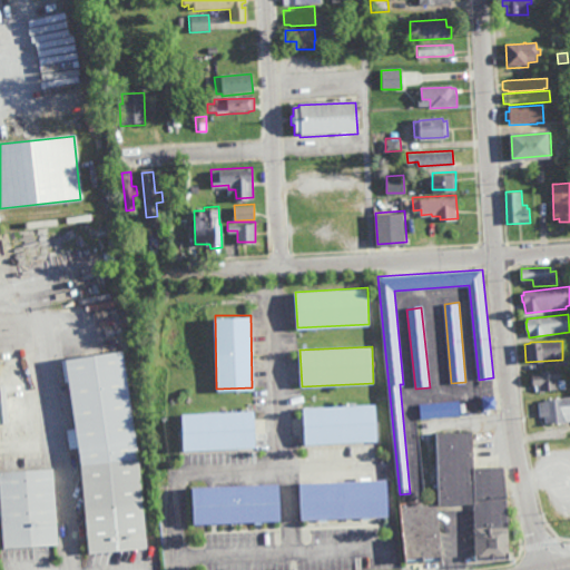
[(145,548),(87,552),(70,381),(67,381),(64,360),(120,349),(137,457),(145,548)]
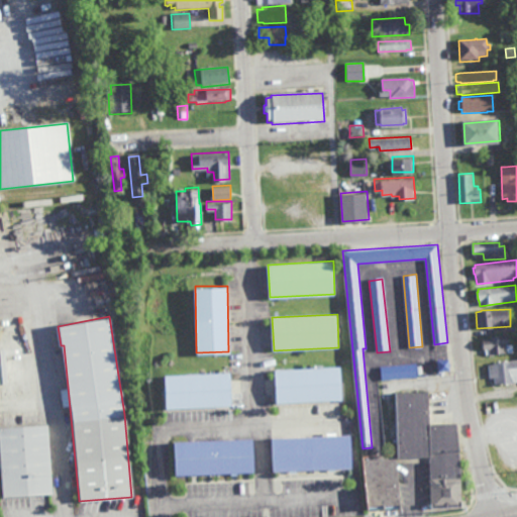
[(511,343),(513,342),(514,352),(494,353),(494,355),(490,356),(490,354),(486,354),(486,349),(484,349),(484,348),(482,348),(482,341),(483,341),(483,339),(490,338),(490,335),(510,333),(511,343)]
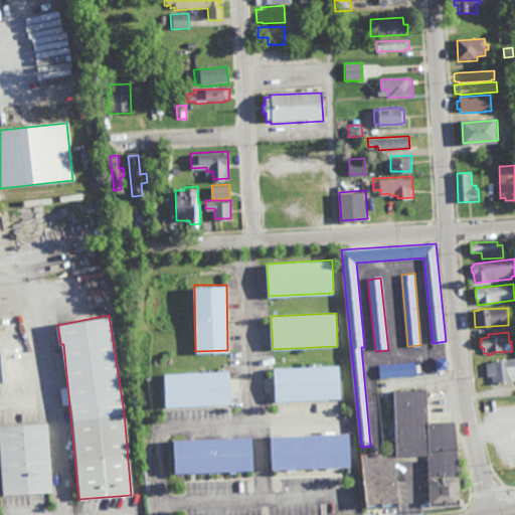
[(514,379),(511,380),(511,382),(502,382),(502,383),(495,383),(494,382),(493,382),(493,377),(488,377),(487,363),(492,363),(492,361),(496,360),(496,359),(514,358),(514,379)]
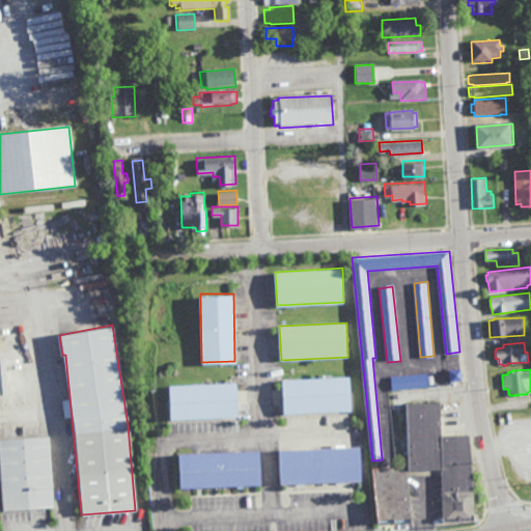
[(392,390),(391,376),(428,373),(429,387),(392,390)]
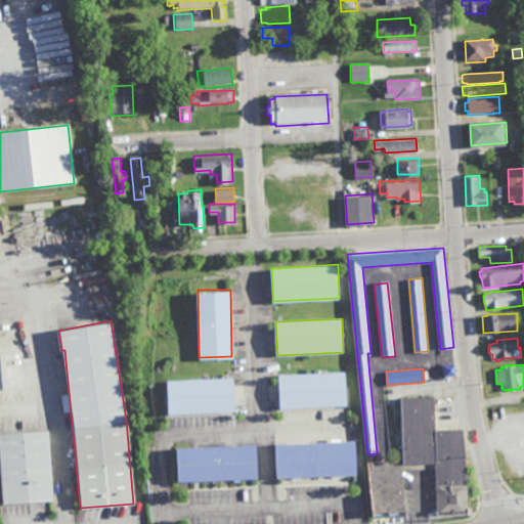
[(280,408),(278,375),(345,372),(347,405),(280,408)]
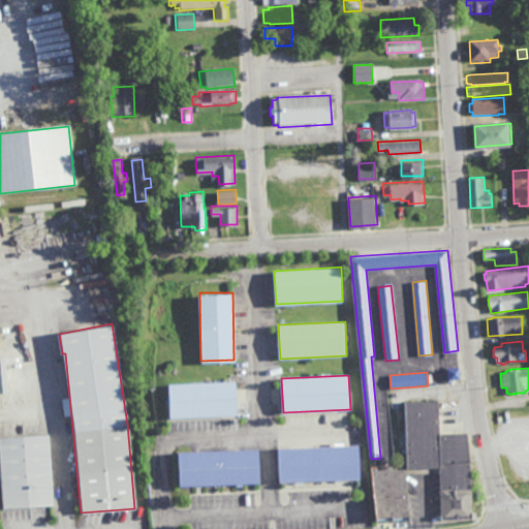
[(236,413),(167,415),(167,382),(235,380),(236,413)]
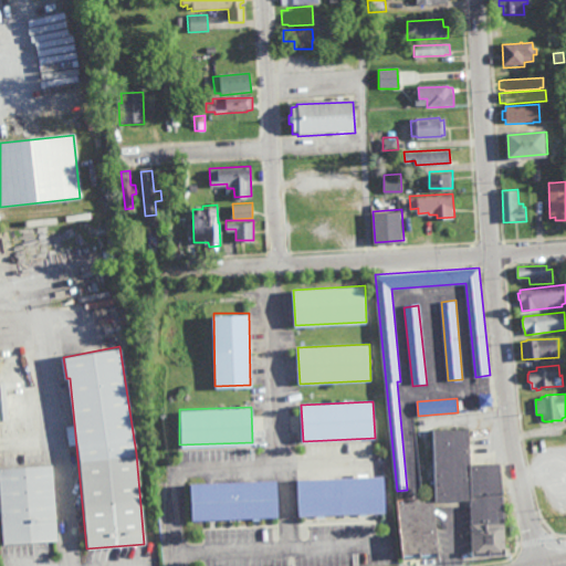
[(471,465),(503,463),(505,523),(503,523),(504,554),(471,555),(470,522),(472,522),(471,501),(437,502),(433,430),(470,428),(471,465)]
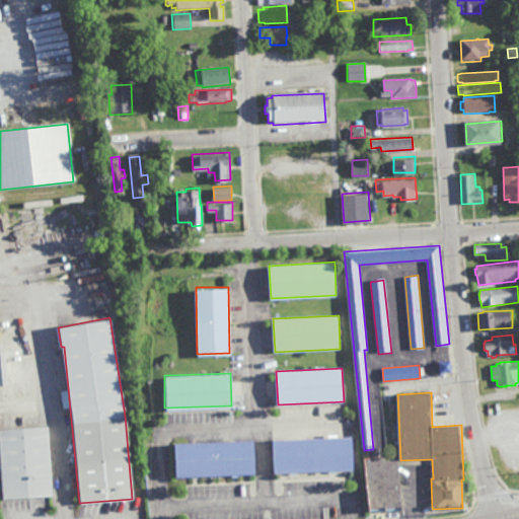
[(4,499),(0,430),(47,427),(51,496),(4,499)]
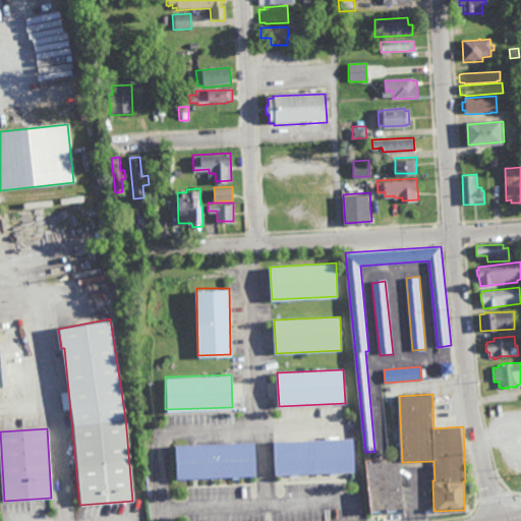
[(273,473),(272,442),(352,440),(352,470),(273,473)]
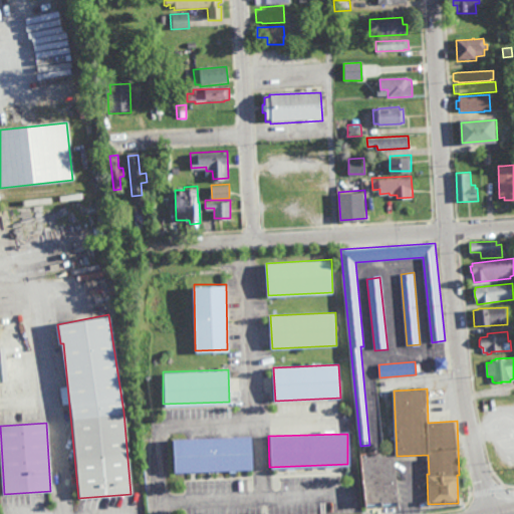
[(173,471),(171,439),(247,435),(249,468),(173,471)]
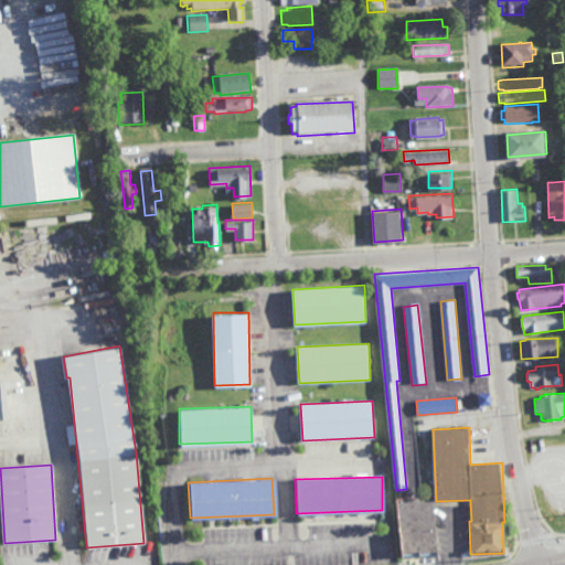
[(400,554),(394,499),(434,496),(435,505),(433,507),(437,553),(400,554)]
